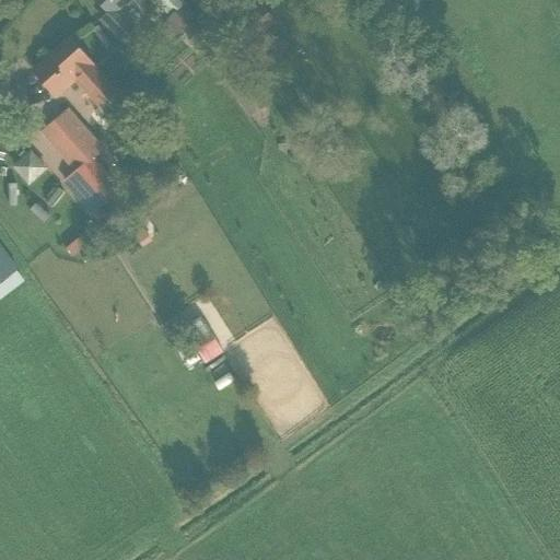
[(94,0),(107,13),(101,20),(121,42),(136,28),(118,10),(129,0),(94,0)]
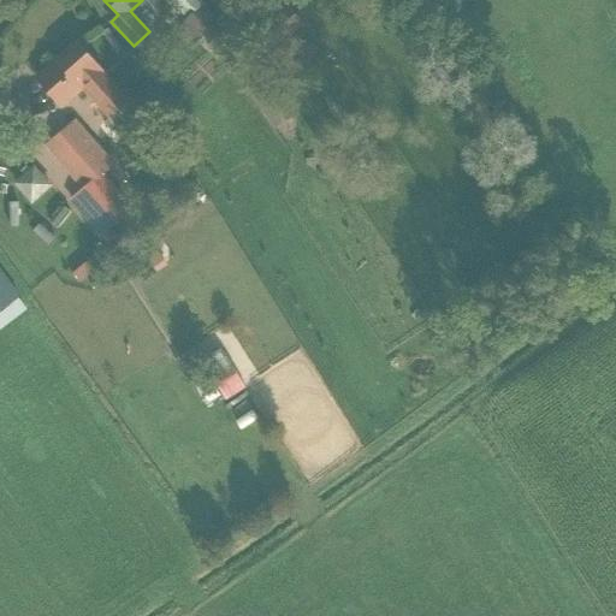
[(170,0),(188,18),(182,23),(199,39),(200,40),(218,23),(202,5),(202,4),(199,0),(170,0)]
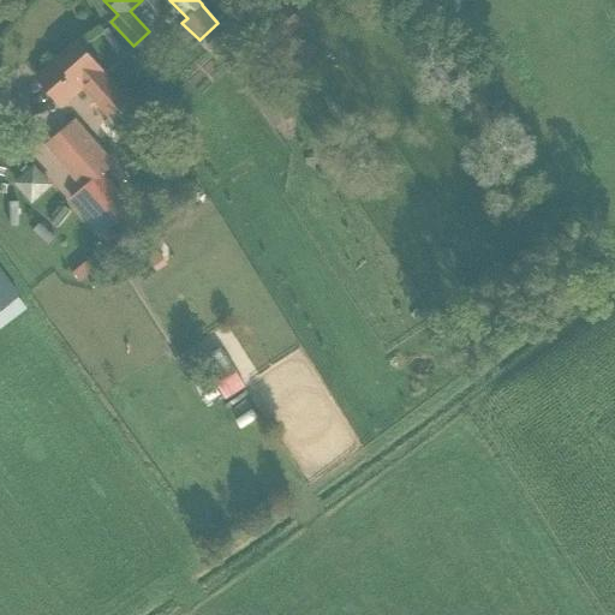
[(236,54),(216,33),(206,45),(225,65),(236,54)]
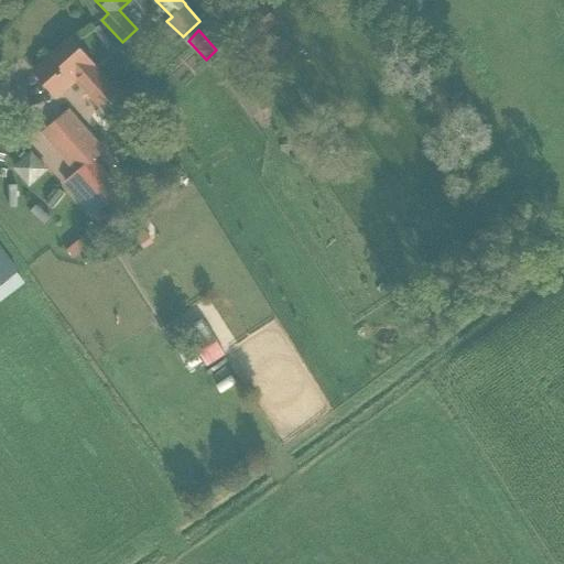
[(99,108),(109,118),(126,102),(117,94),(93,65),(71,39),(52,55),(55,58),(36,75),(55,97),(75,80),(99,108)]
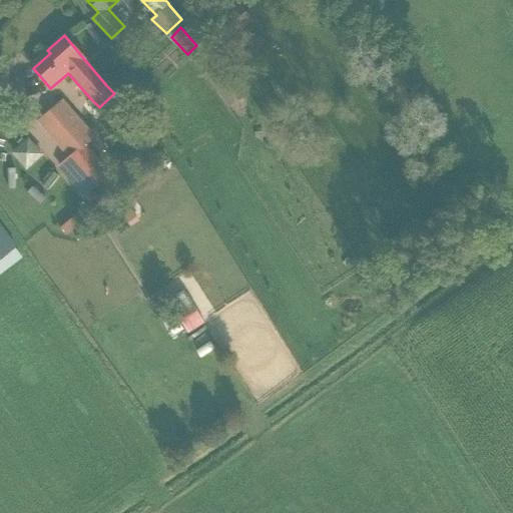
[(70,158),(59,167),(74,187),(86,177),(93,184),(106,173),(83,146),(94,137),(62,101),(38,122),(70,158)]
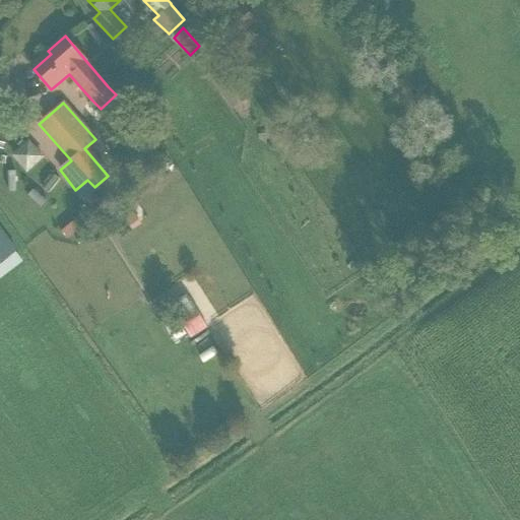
[(140,222),(129,205),(120,212),(131,229),(132,230),(140,222)]
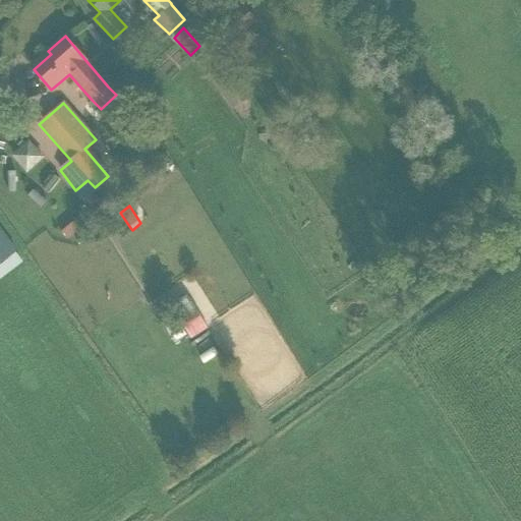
[(0,262),(15,249),(0,229),(0,262)]
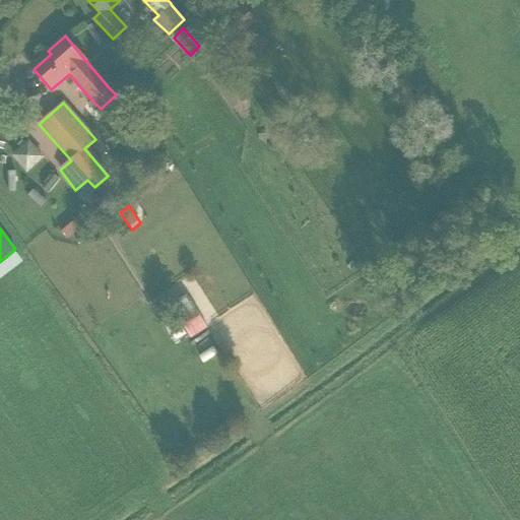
[(186,295),(171,304),(183,323),(198,313),(186,295)]
